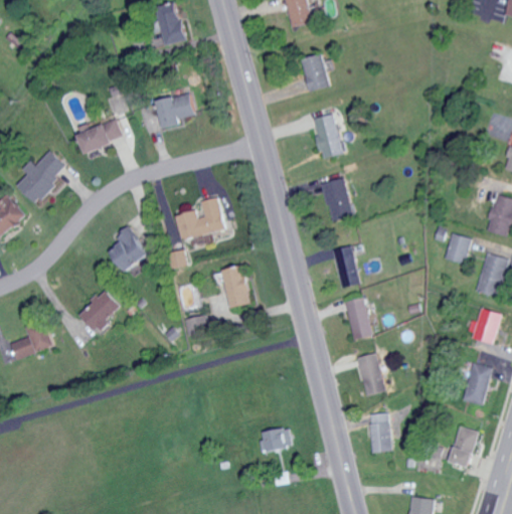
[(288,0),(295,27),(315,22),(309,0),(288,0)]
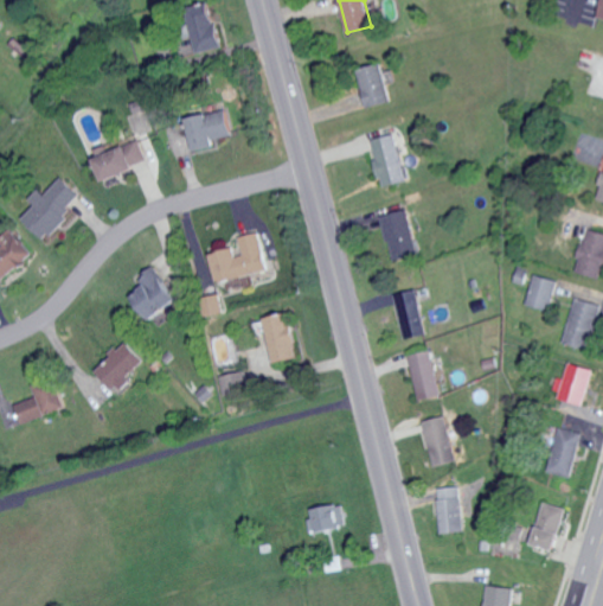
[(220,50),(213,10),(188,13),(196,53),(220,50)]
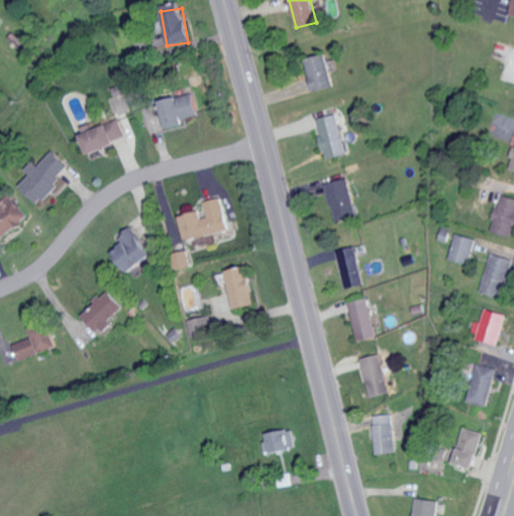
[(313,91),(333,86),(324,54),(304,59),(313,91)]
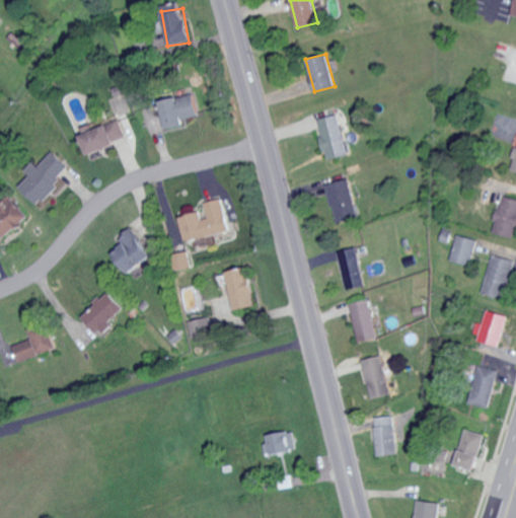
[(197,117),(193,94),(159,99),(164,128),(183,125),(181,119),(197,117)]
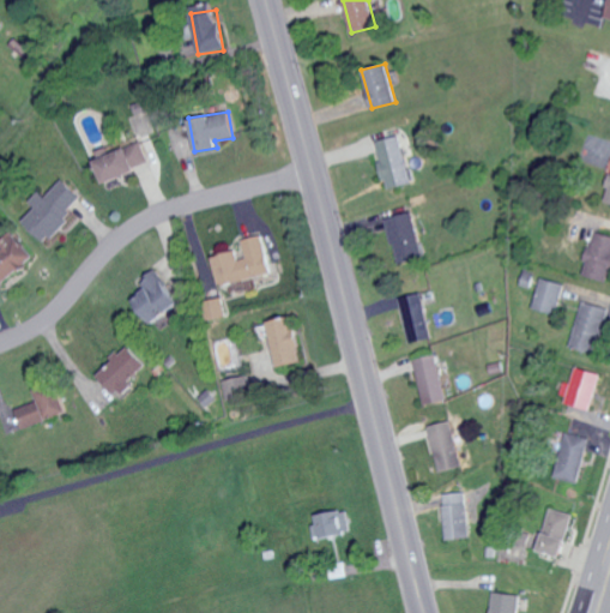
[(374,142),(386,190),(410,184),(398,136),(374,142)]
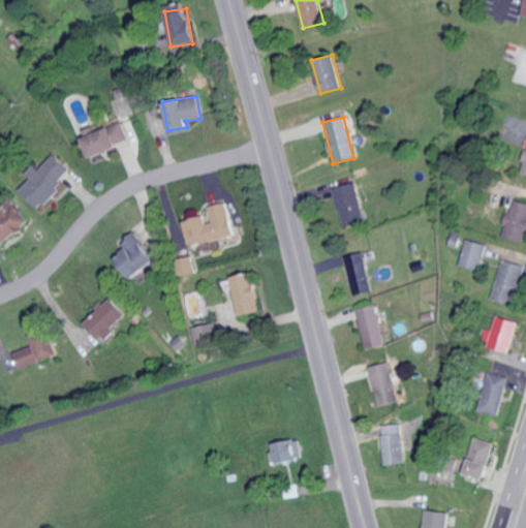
[(128,143),(121,123),(82,136),(88,156),(128,143)]
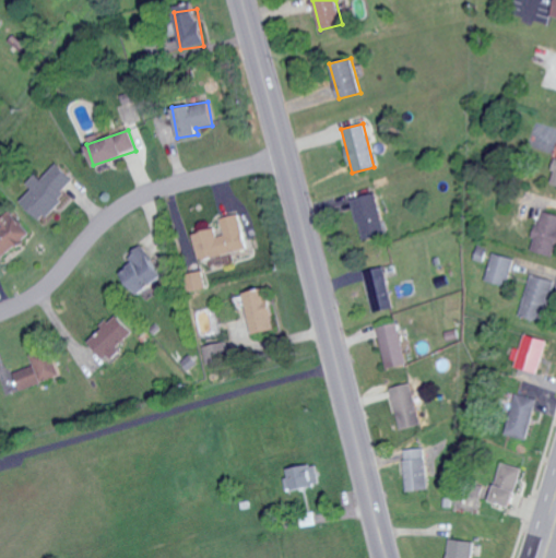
[(39,220),(75,181),(56,163),(40,179),(35,174),(26,183),(32,189),(20,202),(39,220)]
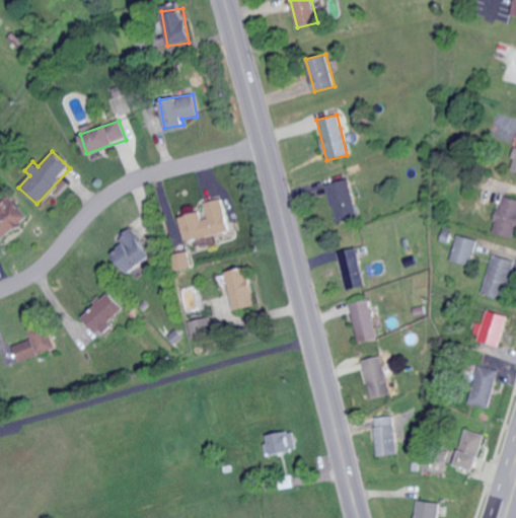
[(334,223),(355,217),(345,178),(323,185),(334,223)]
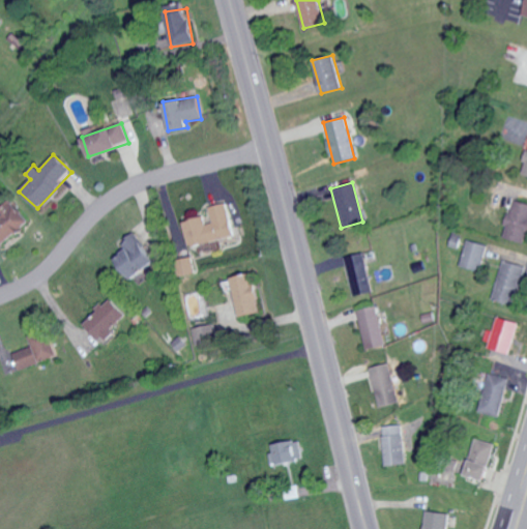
[(526,203),(510,201),(504,238),(526,241),(526,203)]
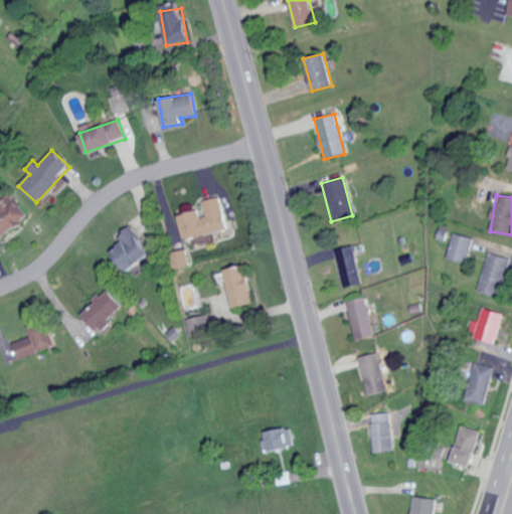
[(25,215),(8,196),(0,203),(0,237),(25,215)]
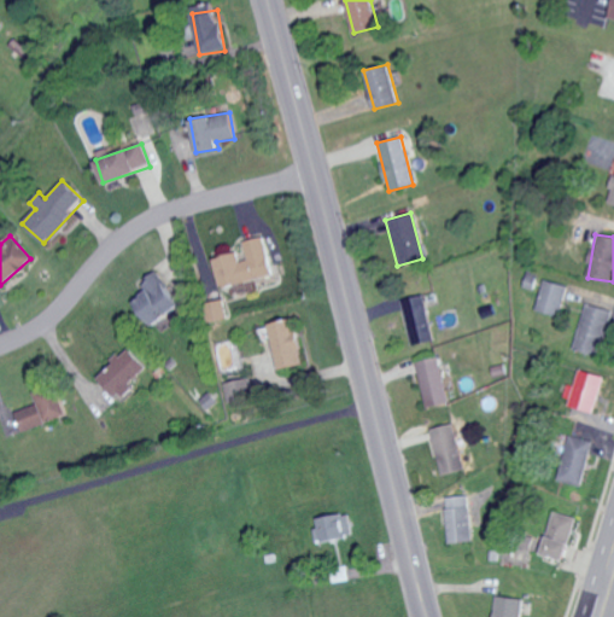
[(222,286),(270,275),(262,237),(241,242),(245,260),(238,261),(237,252),(216,257),(222,286)]
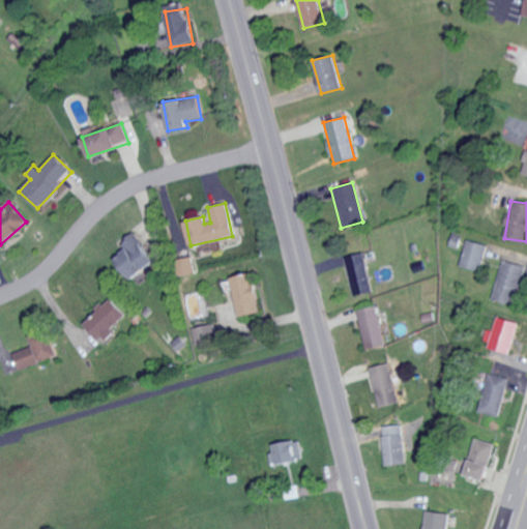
[(114,259),(133,280),(155,259),(132,234),(119,245),(124,251),(114,259)]
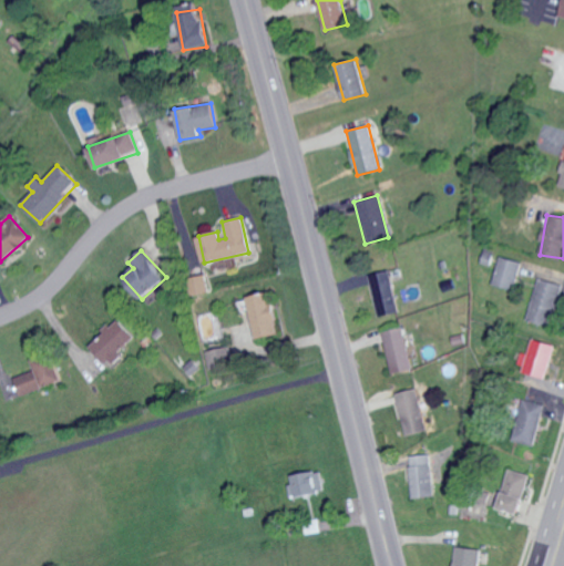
[(491,285),(512,290),(520,263),(499,257),(491,285)]
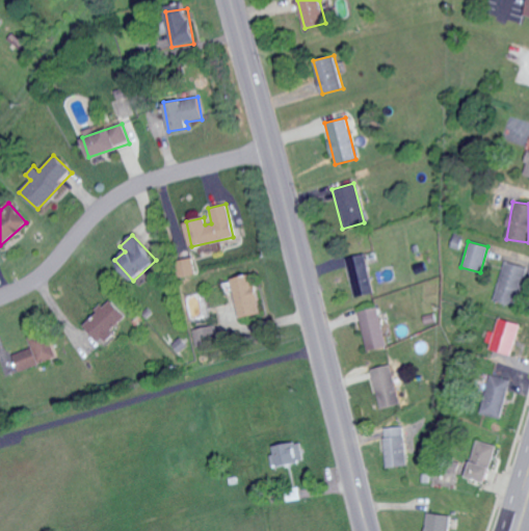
[(362,254),(343,258),(353,298),(371,293),(362,254)]
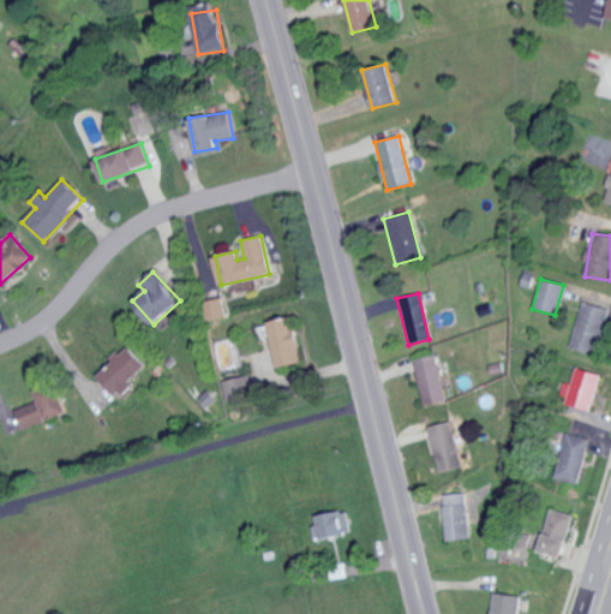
[(225,316),(221,298),(199,302),(202,321),(225,316)]
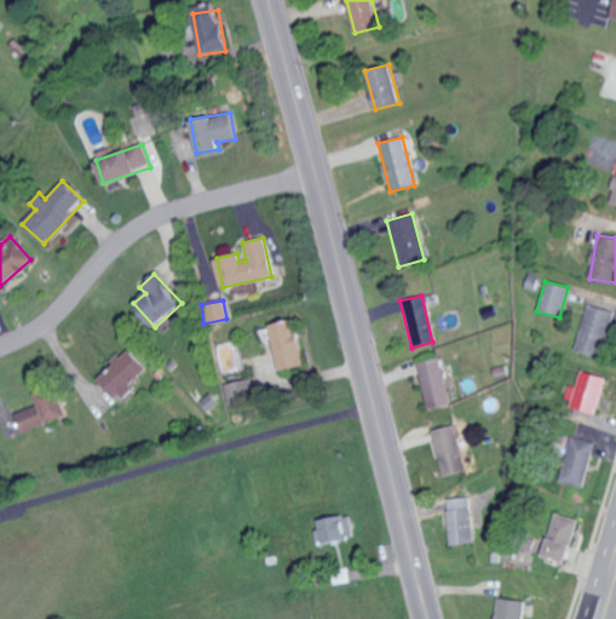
[(602,356),(612,310),(586,304),(575,350),(602,356)]
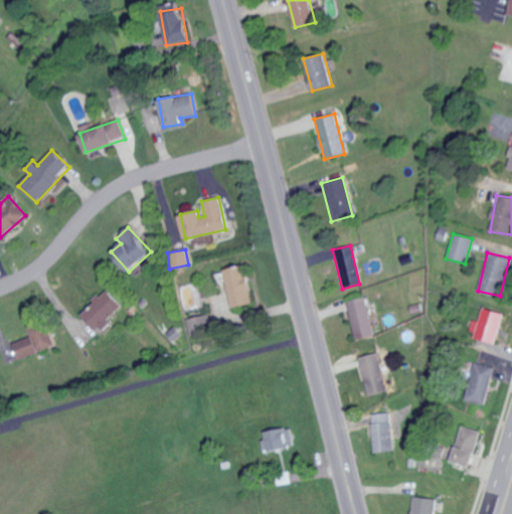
[(229,307),(251,304),(245,266),(224,269),(229,307)]
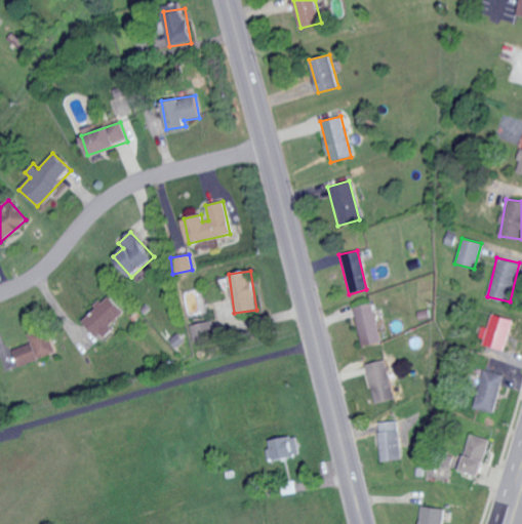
[(126,315),(110,295),(82,318),(97,337),(126,315)]
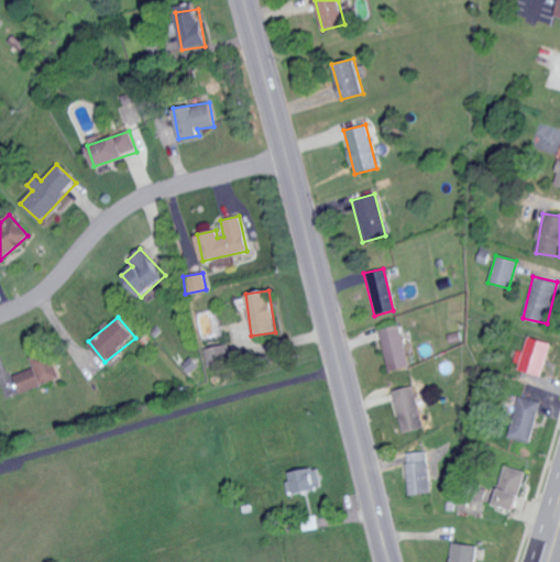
[(407,366),(398,324),(377,329),(387,371),(407,366)]
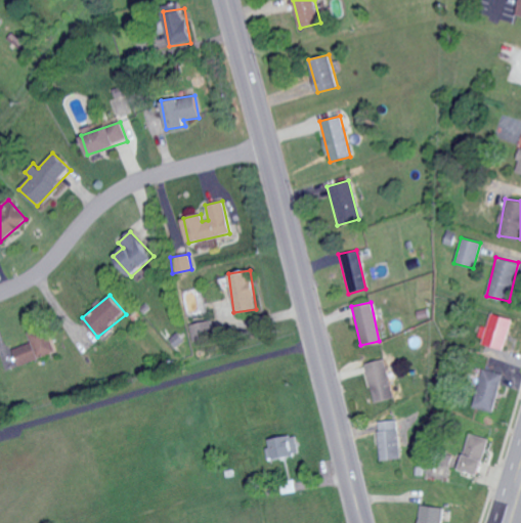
[(505,348),(512,318),(489,313),(486,328),(480,325),(476,342),(505,348)]
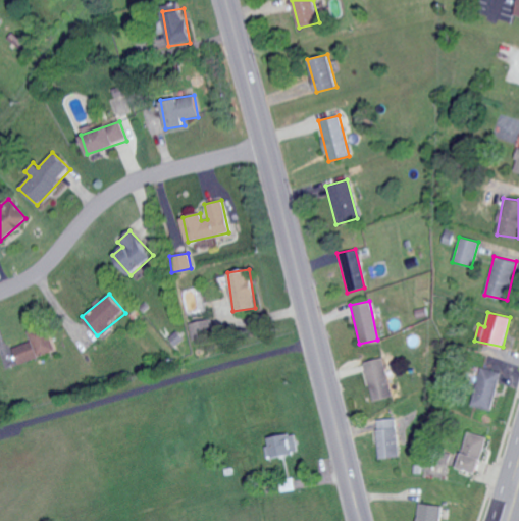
[(211,334),(205,318),(186,326),(192,342),(211,334)]
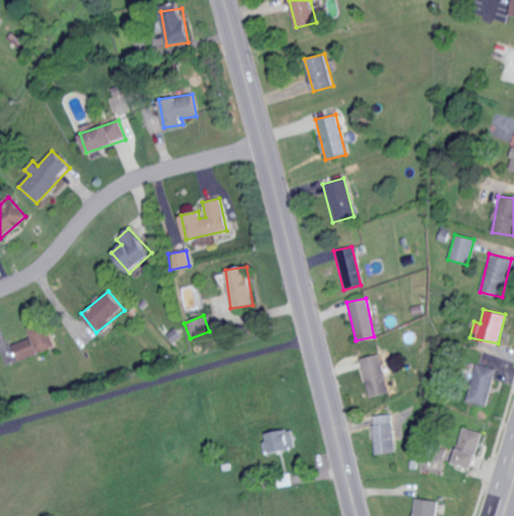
[(28,327),(32,337),(12,344),(17,360),(56,348),(47,321),(28,327)]
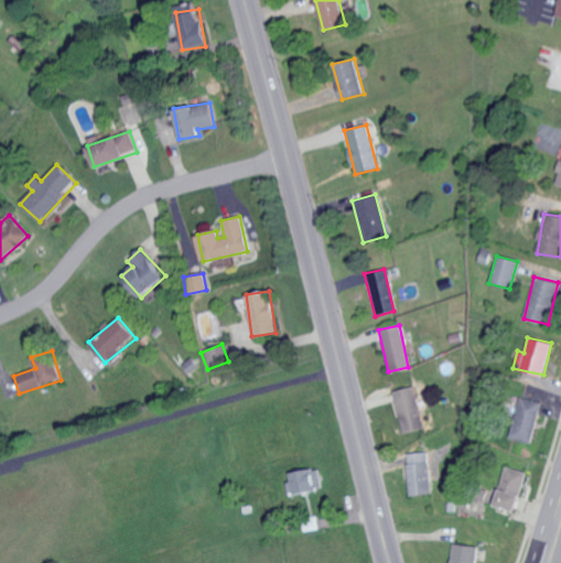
[(423,429),(413,387),(391,392),(401,433),(423,429)]
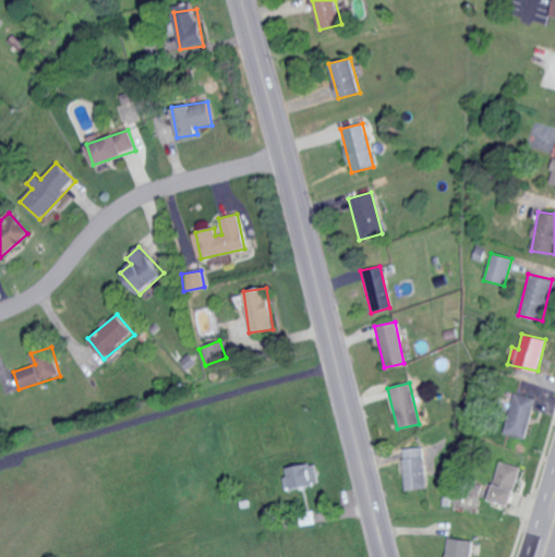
[(525,439),(534,399),(513,394),(502,434),(525,439)]
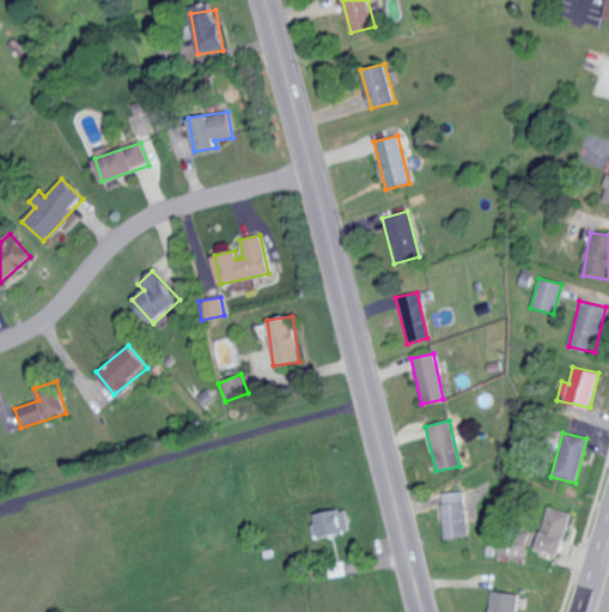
[(467,538),(464,491),(440,492),(443,539),(467,538)]
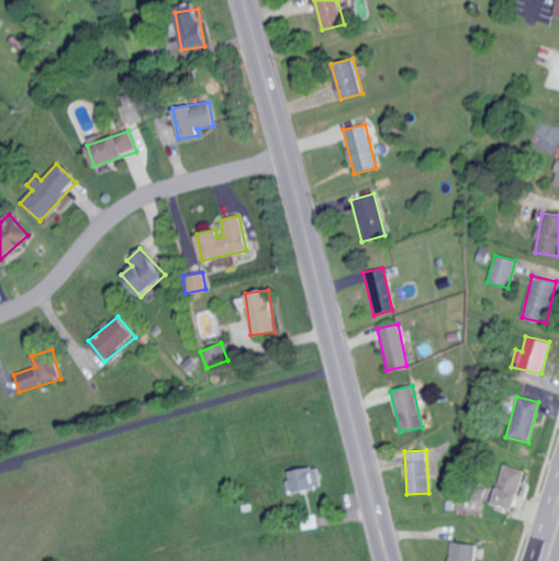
[(514,509),(522,470),(501,466),(493,505),(514,509)]
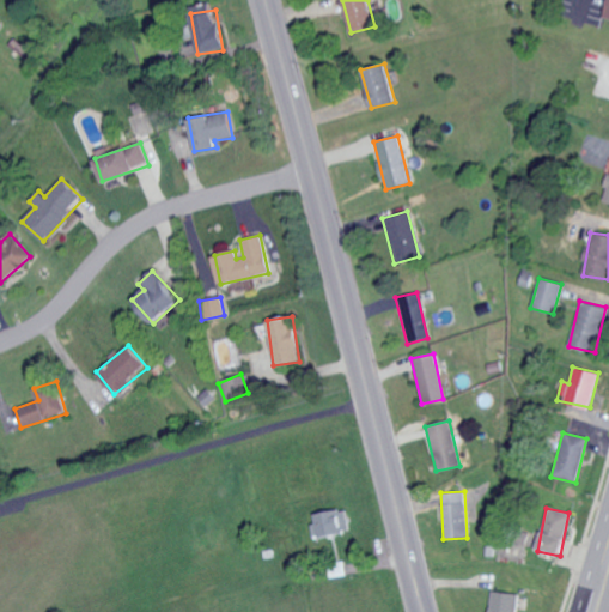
[(311,514),(314,537),(348,532),(345,509),(311,514)]
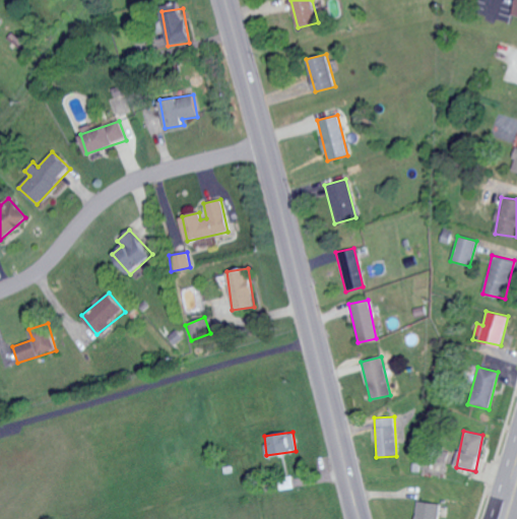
[(437,518),(439,503),(416,502),(414,518),(437,518)]
